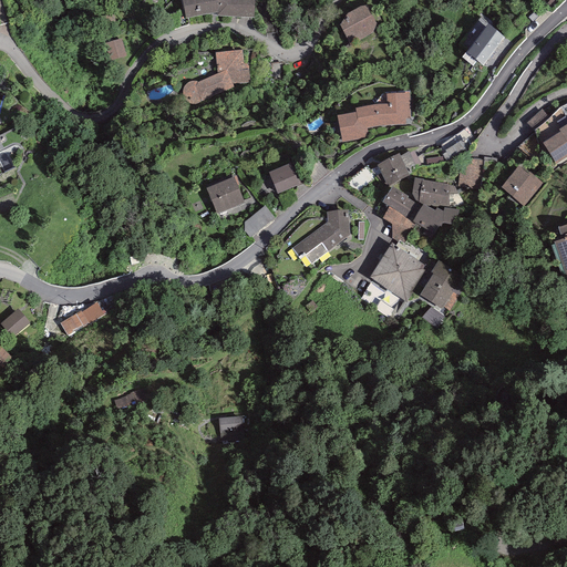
[(183,0),(187,19),(217,12),(216,16),(254,18),(255,0),(183,0)]
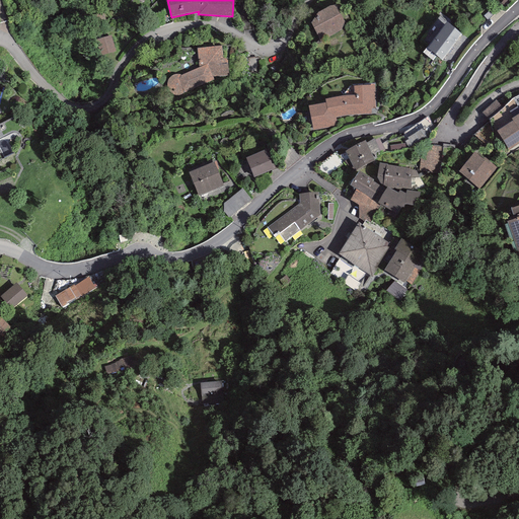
[(342,2),(336,5),(329,5),(317,12),(310,23),(320,42),(342,29),(345,21),(350,18),(342,2)]
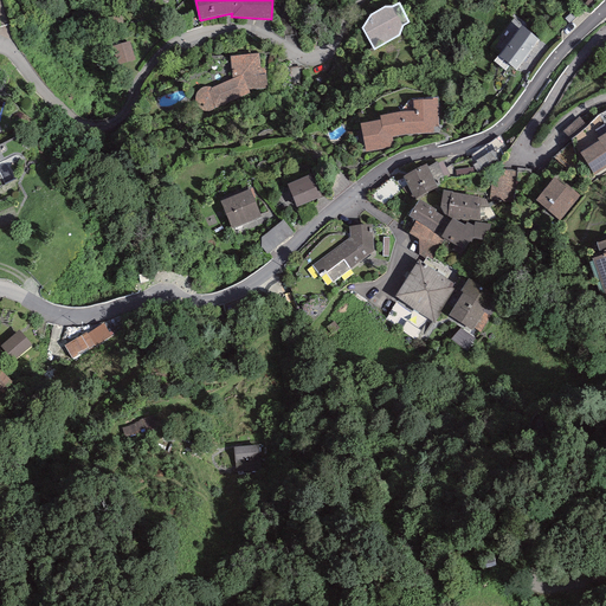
[(522,26),(498,57),(516,70),(540,40),(522,26)]
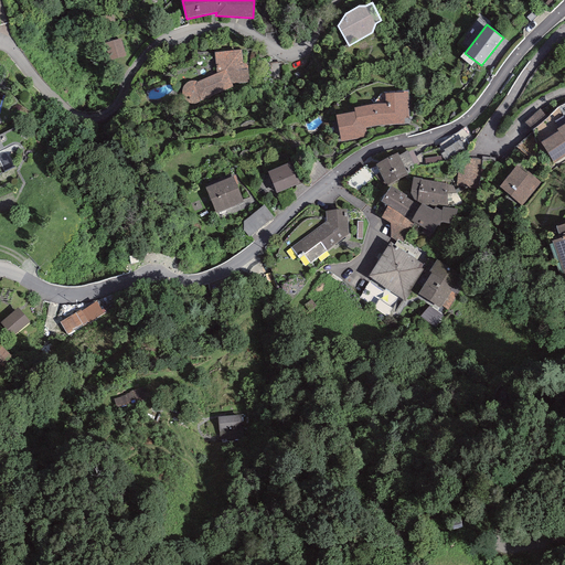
[(121,39),(104,43),(108,61),(126,56),(121,39)]
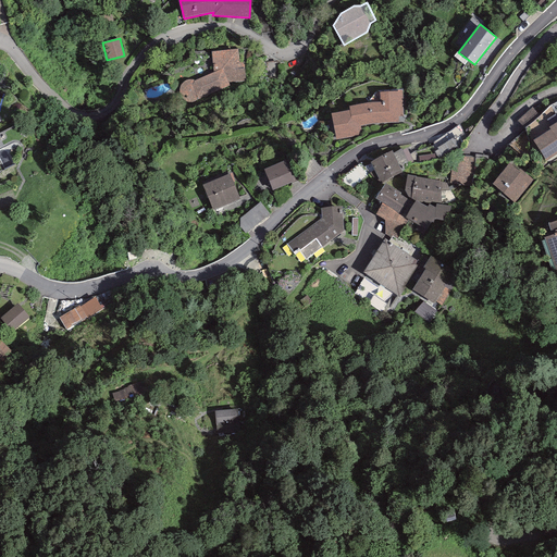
[(238,49),(211,51),(213,72),(194,81),(193,81),(189,79),(187,81),(185,81),(183,82),(182,83),(180,86),(180,89),(180,91),(180,94),(181,97),(182,99),(185,101),(186,102),(189,103),(194,102),(230,85),(229,82),(245,81),(245,69),(244,64),(243,63),(242,63),(239,63),(238,49)]
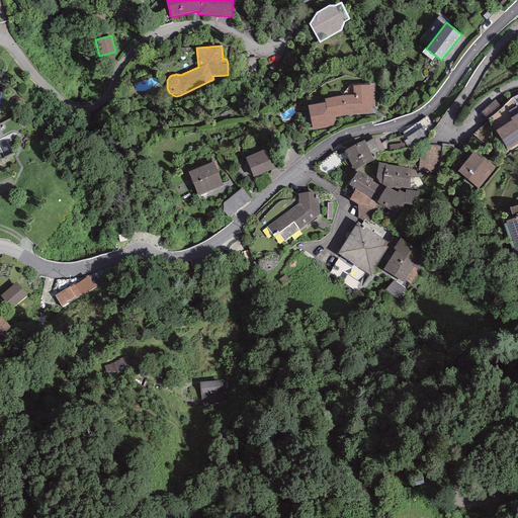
[(373,85),(353,86),(353,95),(342,95),(325,99),(325,102),(308,105),(313,131),(337,125),(335,117),(347,115),(374,114),(373,85)]
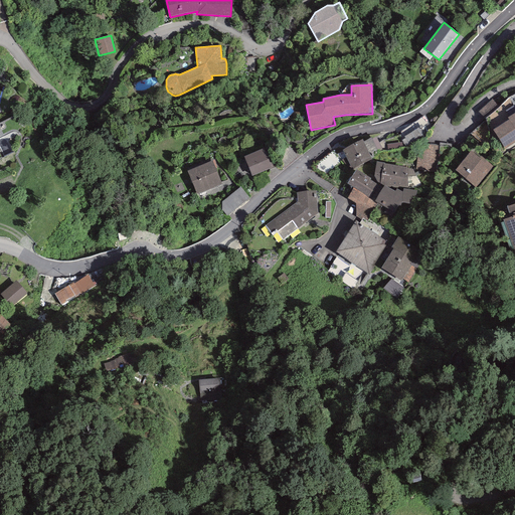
[(514,142),(514,112),(507,118),(509,120),(493,130),(505,149),(514,142)]
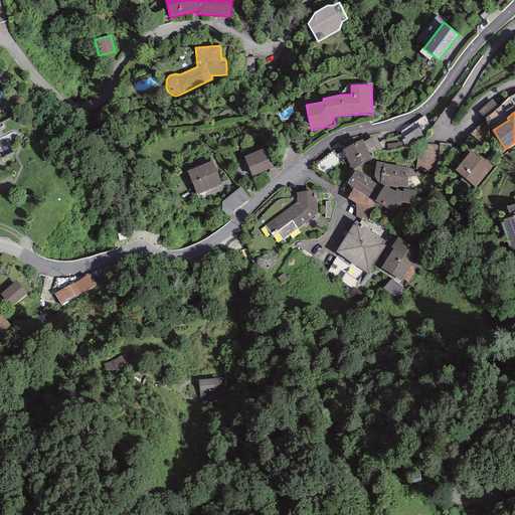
[(423,119),(396,133),(405,149),(432,135),(423,119)]
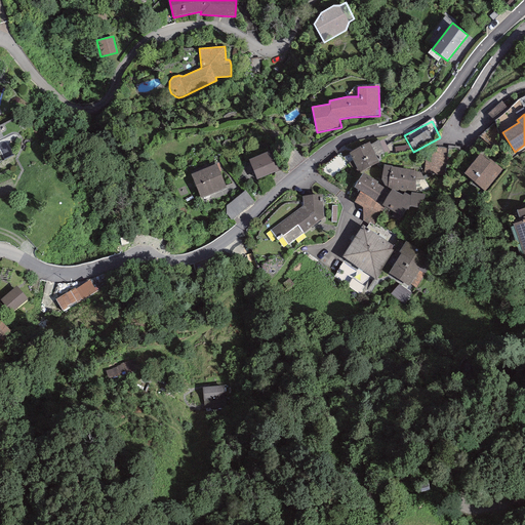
[(370,143),(349,153),(359,172),(378,162),(376,157),(385,153),(378,140),(371,145),(370,143)]
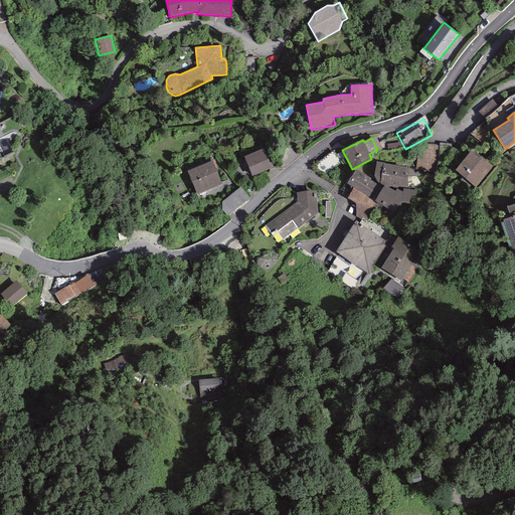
[(451,148),(427,145),(417,157),(415,169),(448,173),(451,148)]
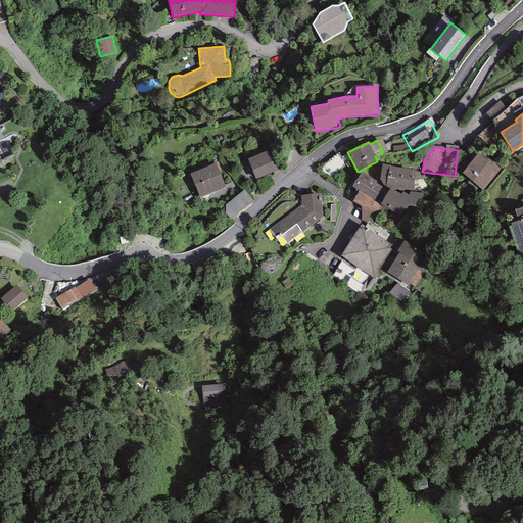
[(273,149),(248,158),(255,179),(281,170),(273,149)]
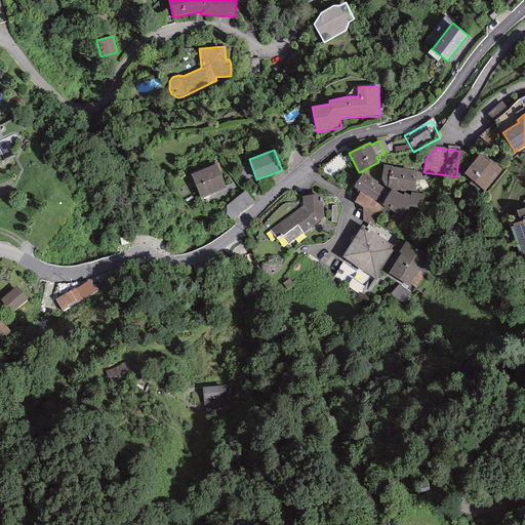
[(480,154),(463,173),(485,191),(502,169),(490,159),(489,161),(480,154)]
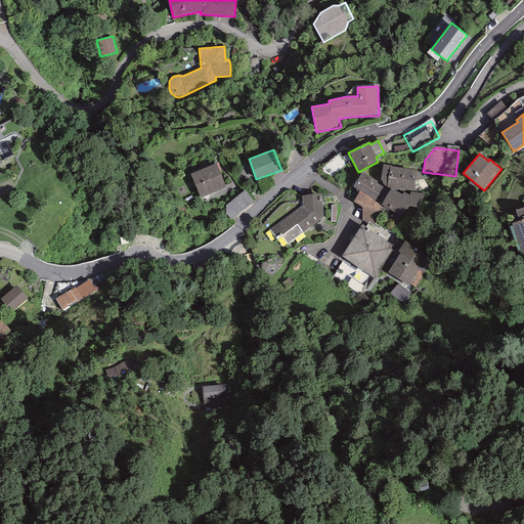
[(216,164),(190,174),(200,198),(225,187),(216,164)]
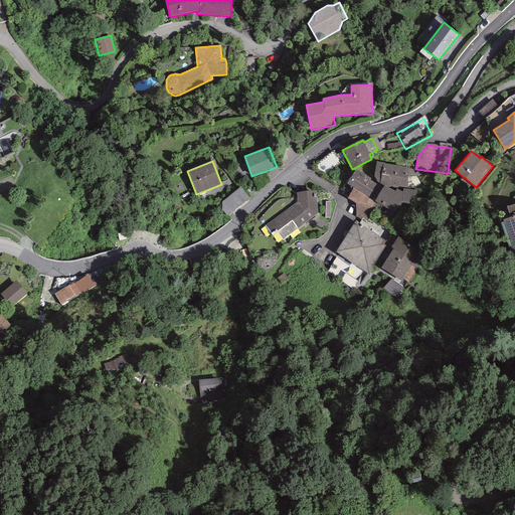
[(384,163),(376,162),(374,176),(377,182),(383,186),(384,185),(388,186),(407,188),(407,167),(383,164),(384,163)]
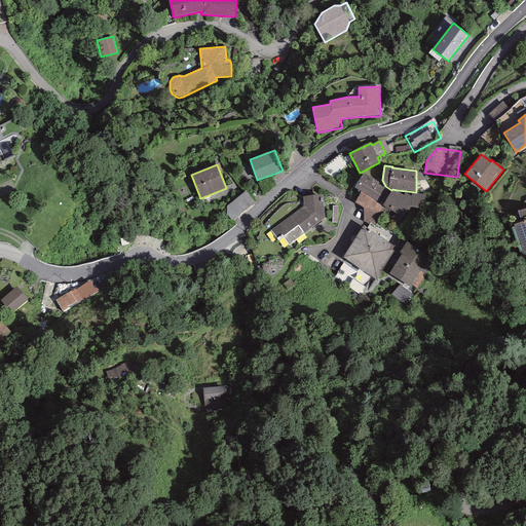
[(378,183),(364,174),(354,187),(361,191),(376,201),(384,188),(377,184),(378,183)]
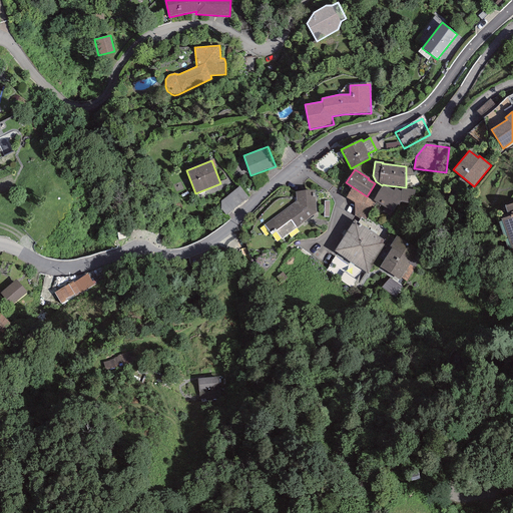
[(415,203),(415,189),(406,188),(402,188),(401,191),(395,188),(393,190),(386,186),(383,184),(373,200),(378,202),(394,212),(400,201),(415,203)]
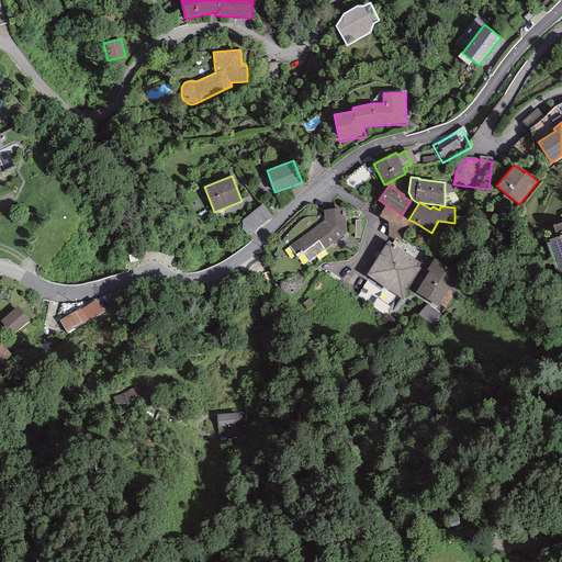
[(271,215),(262,204),(242,221),(242,228),(247,235),(271,215)]
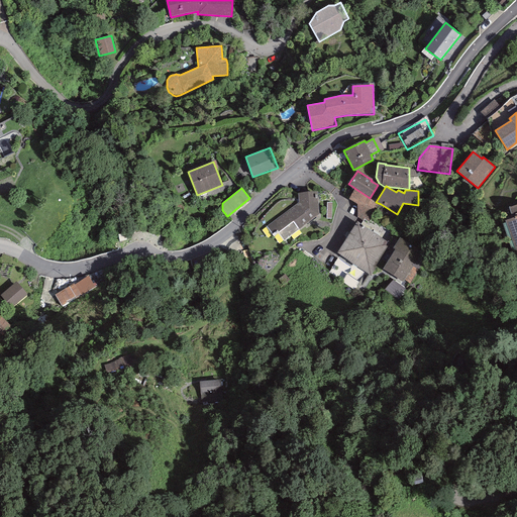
[(370,198),(354,188),(349,199),(357,204),(356,219),(363,221),(365,218),(370,221),(381,204),(376,202),(370,198)]
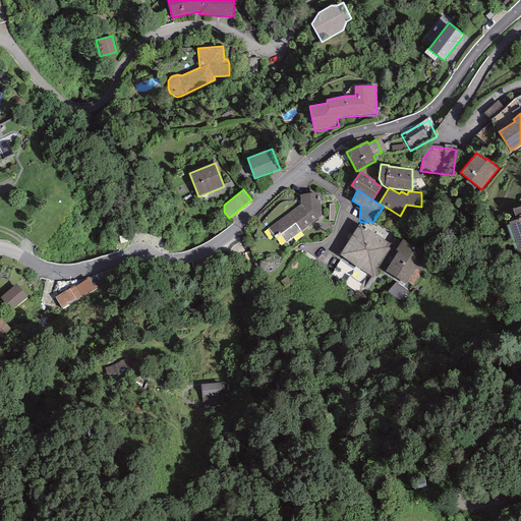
[(297,207),(270,229),(284,246),(317,219),(315,194),(296,196),(297,207)]
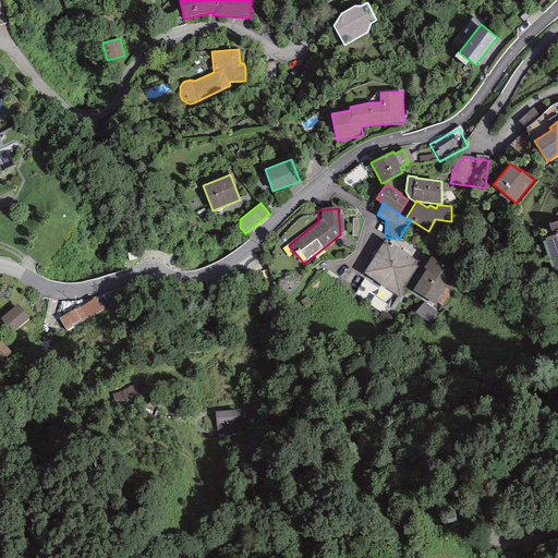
[(557,220),(548,223),(553,235),(545,238),(556,270),(557,269),(557,220)]
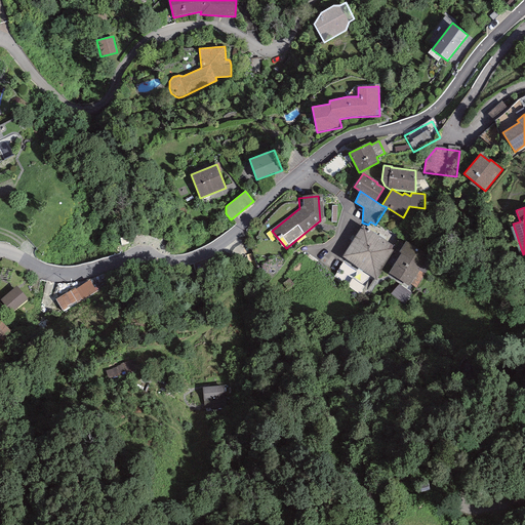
[(395,246),(363,226),(342,256),(376,280),(395,246)]
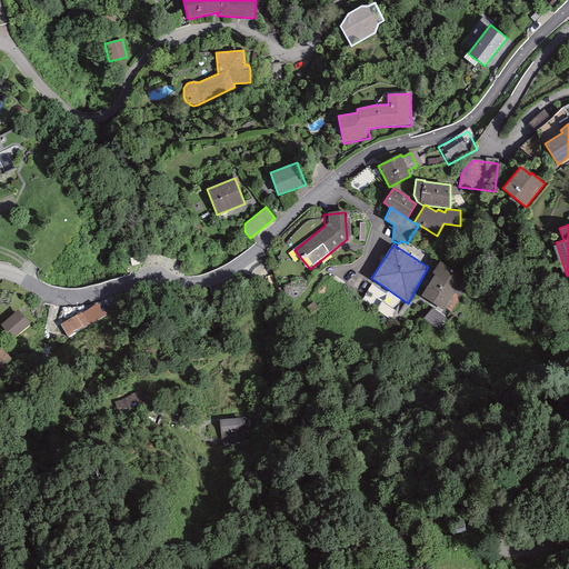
[(467,282),(441,266),(422,297),(449,312),(467,282)]
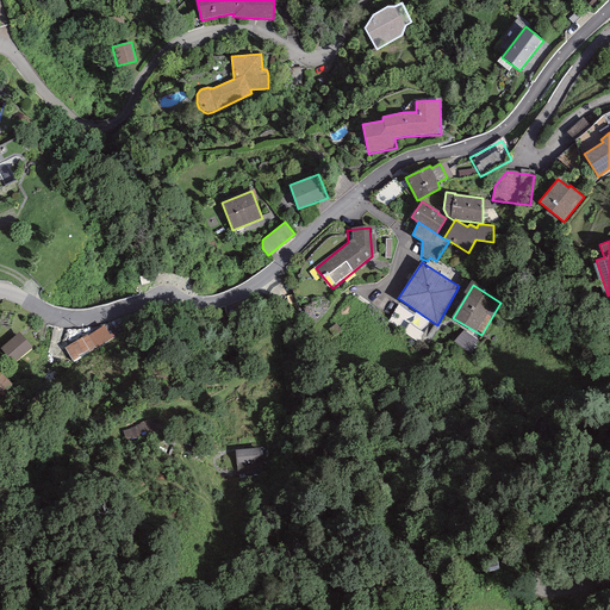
[(87,335),(64,348),(73,362),(112,338),(105,327),(88,336),(87,335)]
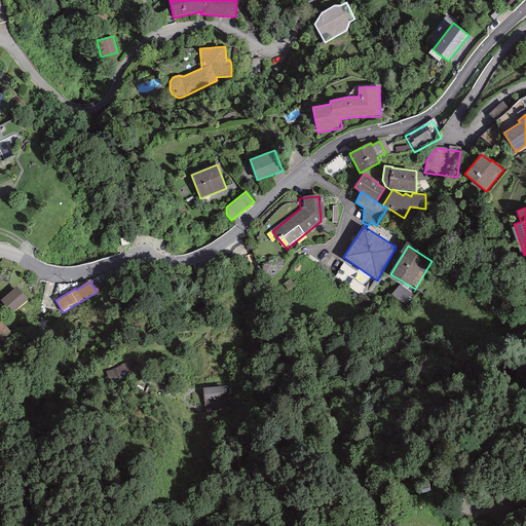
[(16,287),(0,301),(11,313),(28,299),(16,287)]
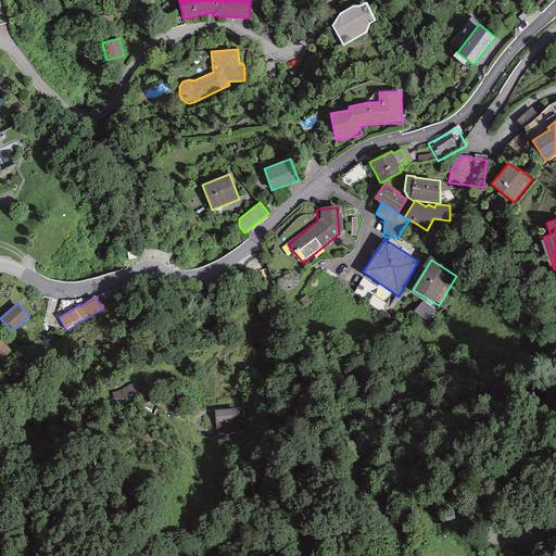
[(0,339),(0,359),(2,362),(12,351),(0,339)]
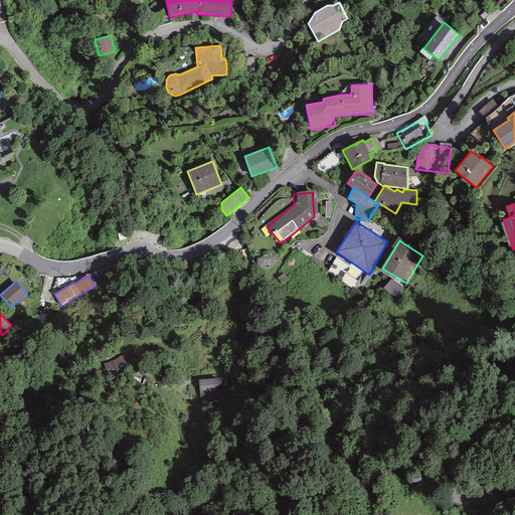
[(119,373),(137,364),(131,352),(113,361),(119,373)]
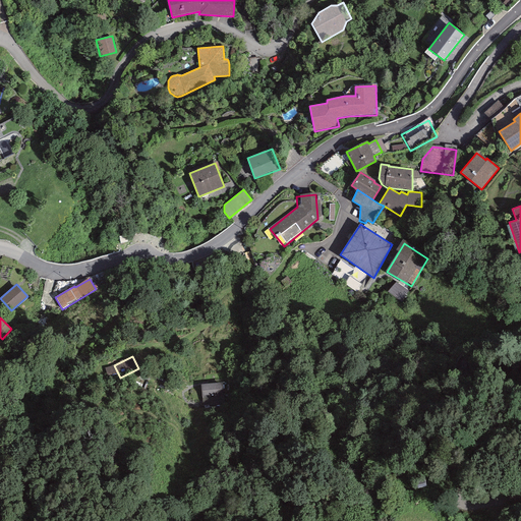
[(227,405),(226,382),(200,384),(203,407),(227,405)]
